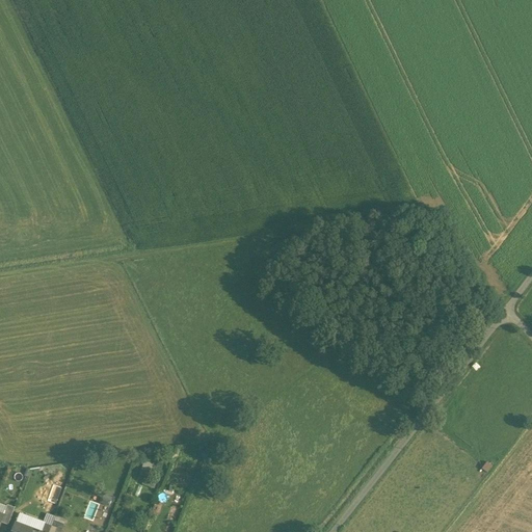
[(162,459),(157,457),(154,466),(159,468),(162,459)]
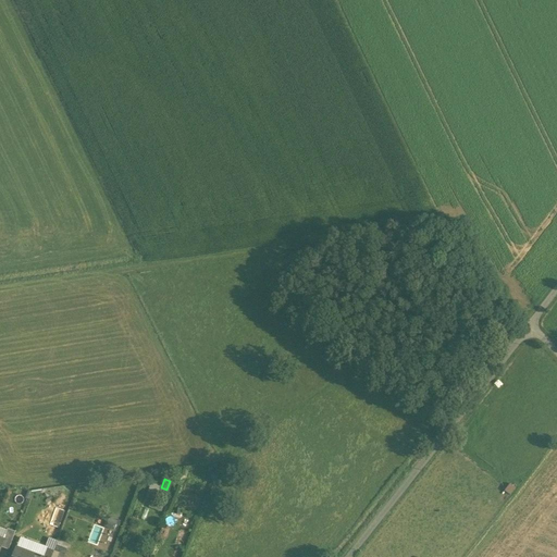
[(178,484),(170,505),(176,507),(184,486),(178,484)]
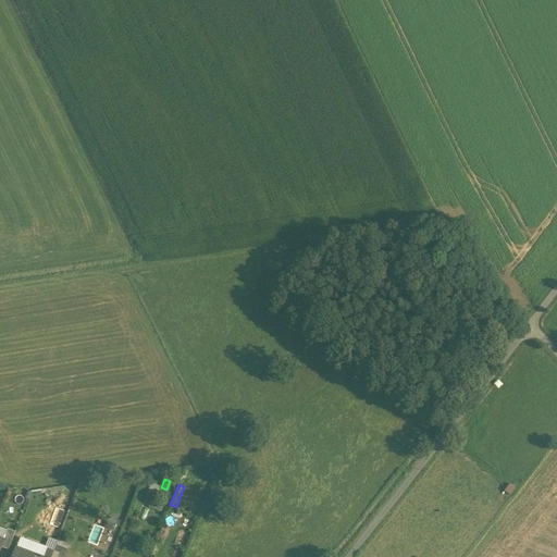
[(63,494),(54,500),(59,506),(66,499),(63,494)]
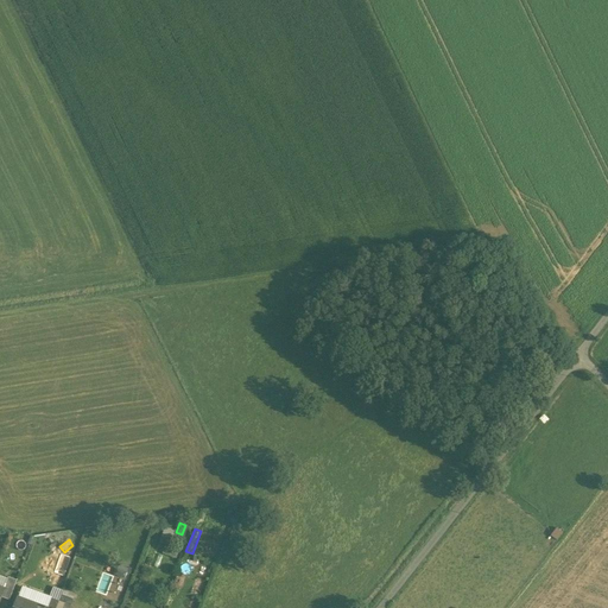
[(172,571),(166,569),(163,577),(169,580),(172,571)]
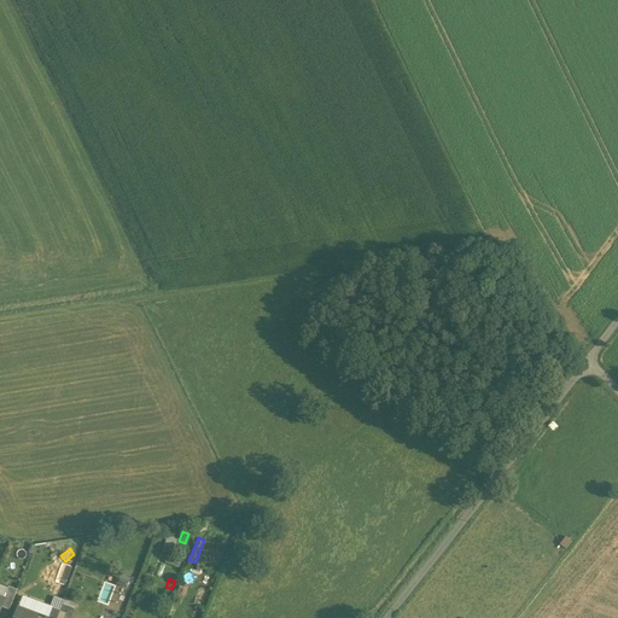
[(9,587),(4,598),(5,599),(1,607),(10,611),(17,590),(9,587)]
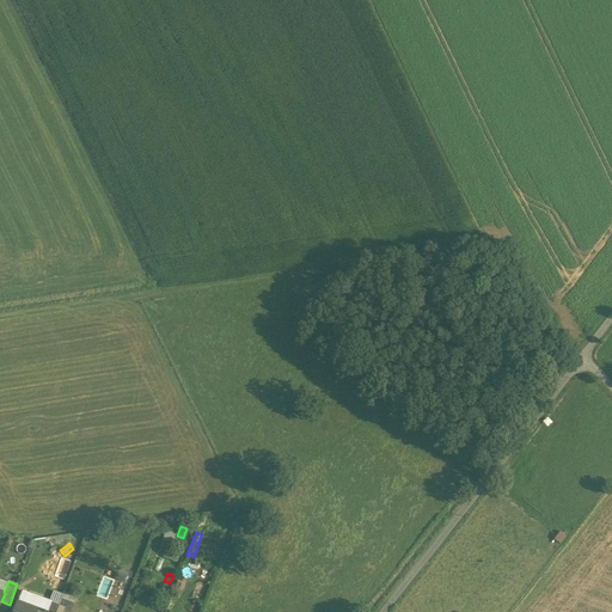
[(48,611),(46,611),(18,601),(20,592),(19,592),(12,611),(48,611)]
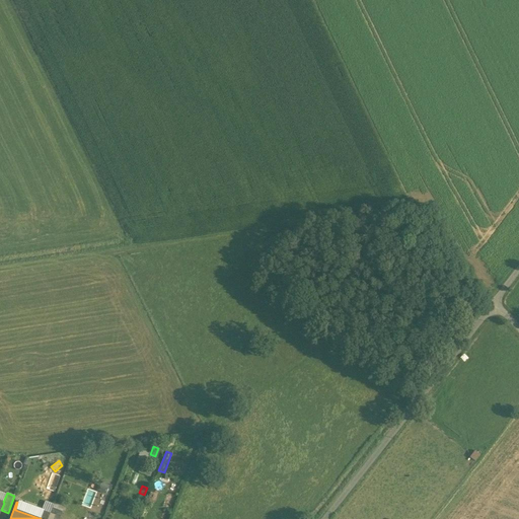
[(48,518),(50,513),(42,510),(39,518),(41,518),(48,518)]
